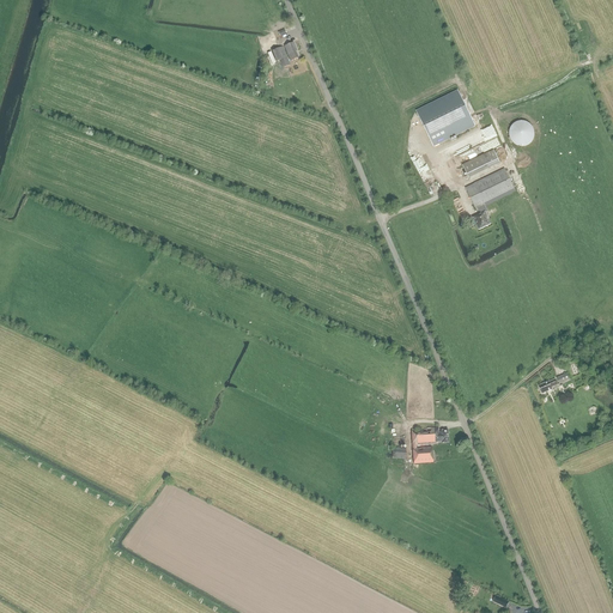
[(291,61),(298,58),(296,52),(297,52),(293,43),(284,47),(291,61)]
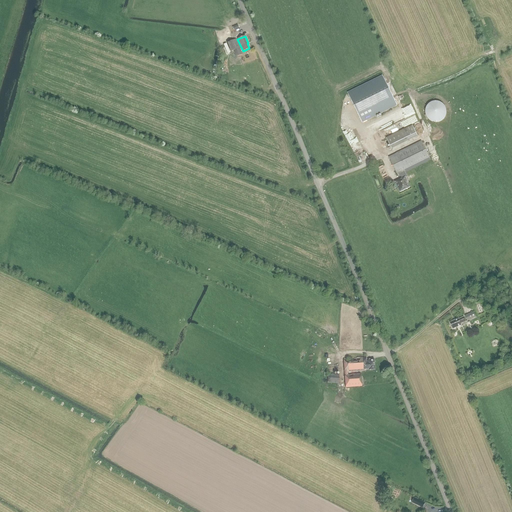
[(233,51),(236,57),(243,54),(236,39),(227,43),(231,52),(233,51)]
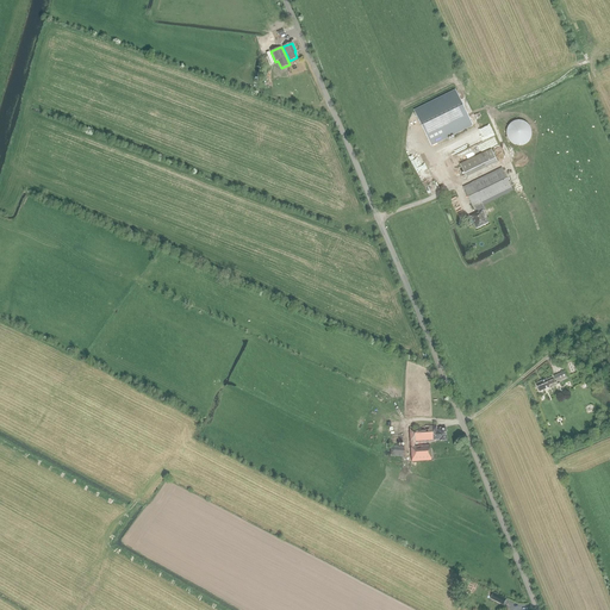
[(473,126),(456,91),(415,111),(431,147),(473,126)]
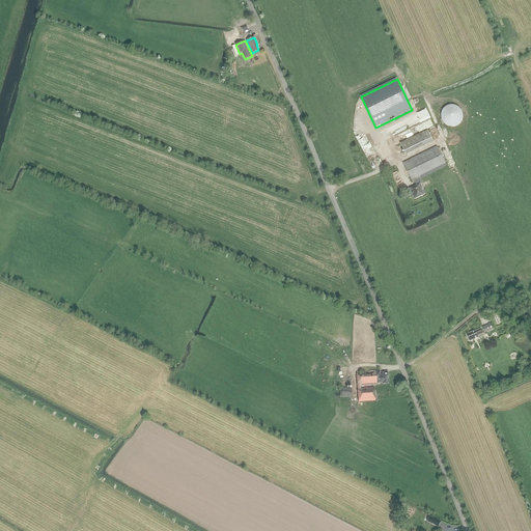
[(465,107),(445,105),(444,124),(463,126),(465,107)]
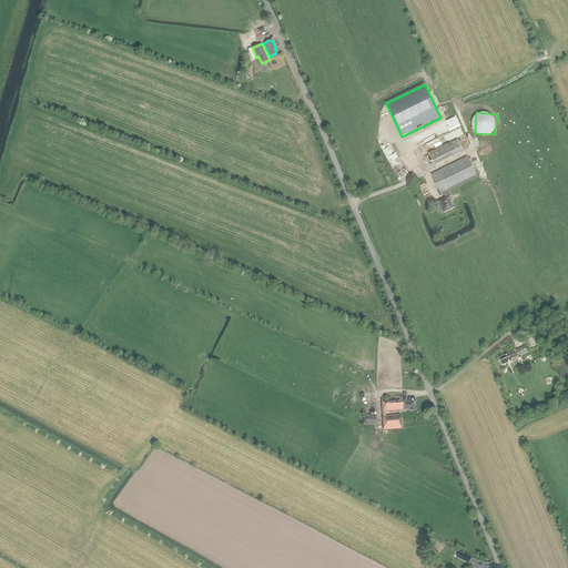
[(456,130),(434,139),(437,146),(442,144),(440,141),(444,140),(445,143),(453,140),(453,141),(459,139),(456,130)]
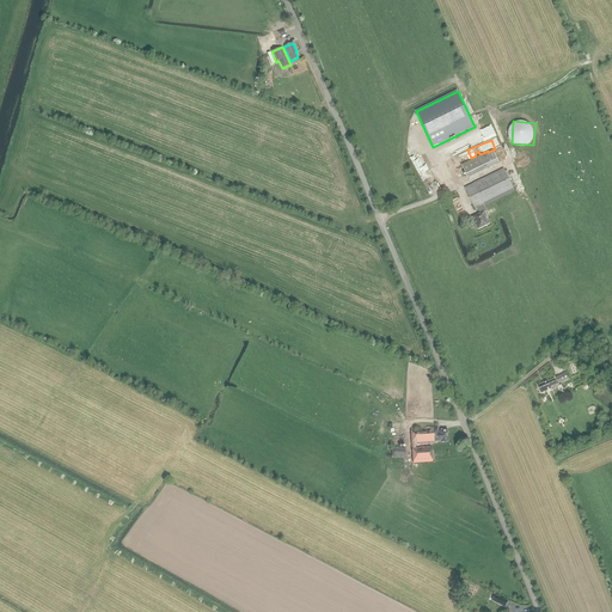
[(470,177),(502,164),(496,150),(465,163),(470,177)]
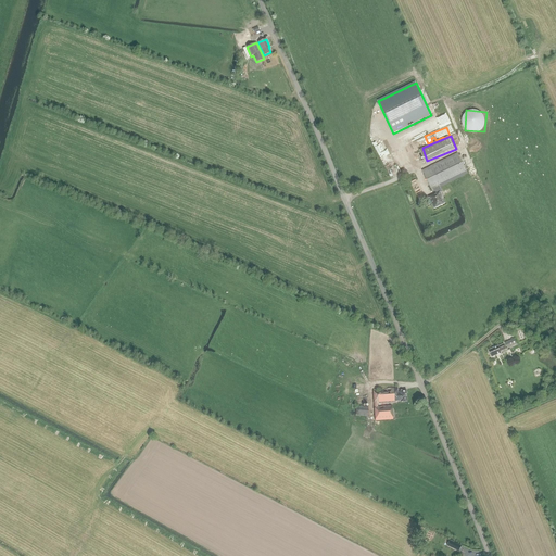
[(457,153),(422,171),(432,191),(433,190),(440,187),(467,174),(457,153)]
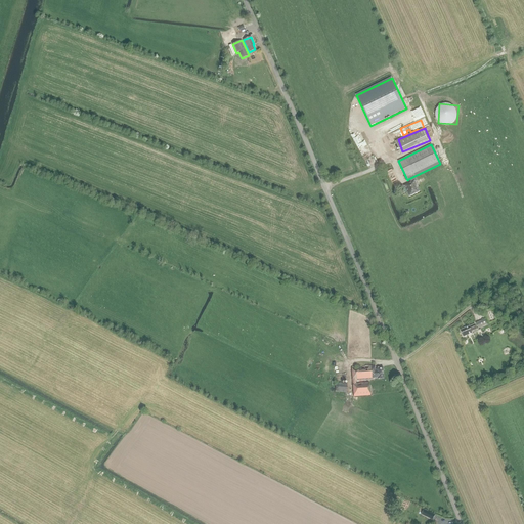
[(410,183),(404,186),(409,198),(420,191),(415,182),(417,181),(415,176),(408,179),(410,183)]
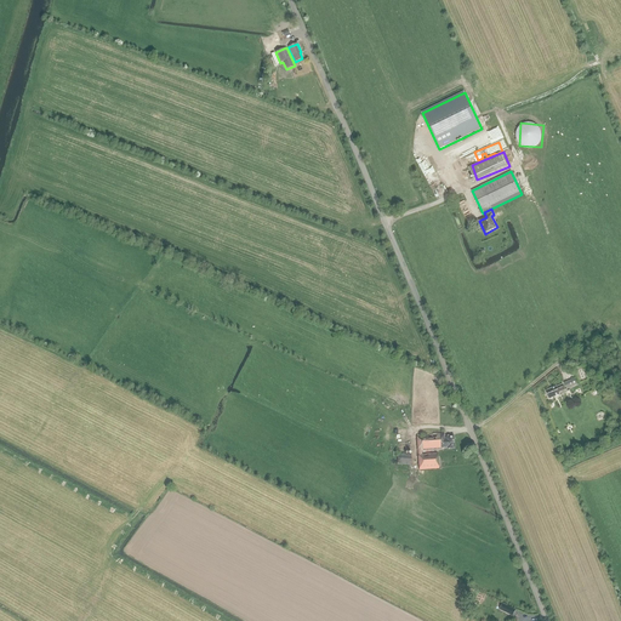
[(564,383),(567,389),(577,385),(574,379),(564,383)]
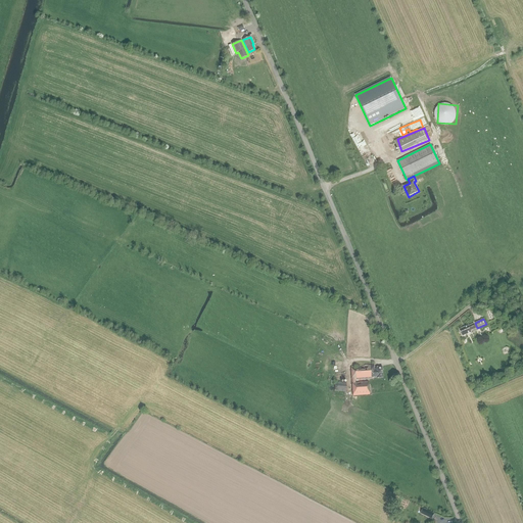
[(470,331),(476,329),(474,324),(469,326),(468,326),(460,330),(462,336),(471,333),(470,331)]
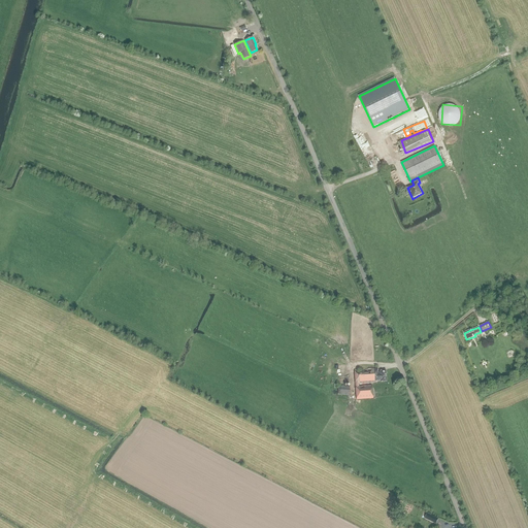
[(381,382),(387,382),(386,370),(380,371),(380,373),(378,373),(377,368),(355,370),(357,399),(373,398),(372,386),(359,387),(359,384),(375,383),(375,382),(381,381),(381,382)]
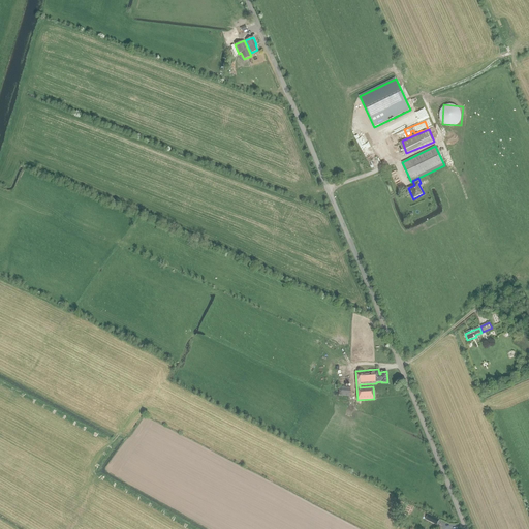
[(338,396),(349,396),(350,387),(339,386),(338,396)]
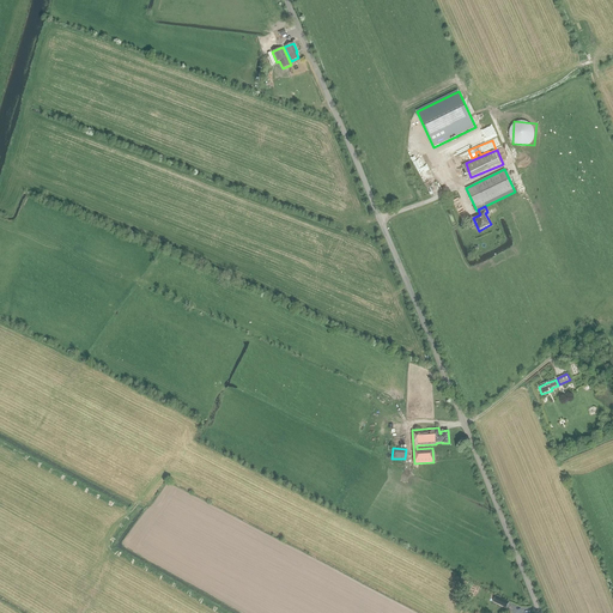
[(496,596),(493,601),(507,608),(509,602),(496,596)]
